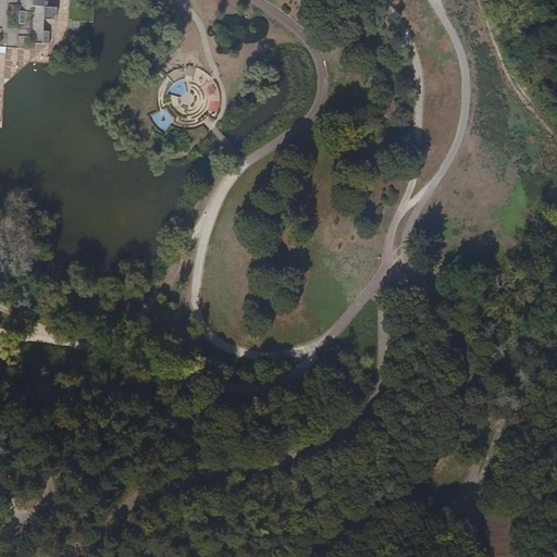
[(0,0),(0,51),(7,52),(7,48),(31,49),(31,44),(49,45),(50,29),(44,28),(44,15),(51,15),(56,11),(57,5),(46,4),(46,0),(0,0)]
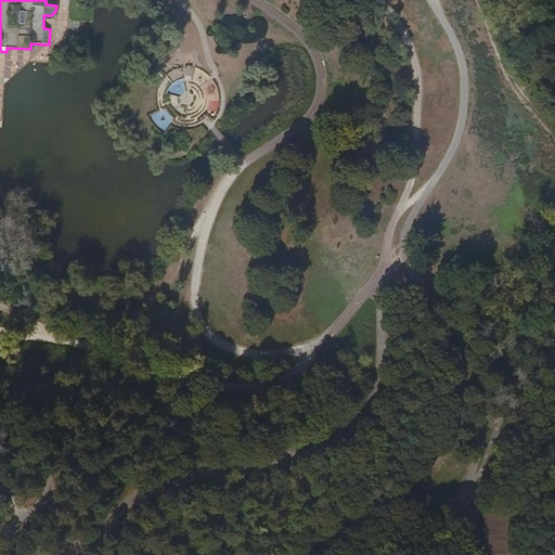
[(178,67),(168,75),(173,82),(184,75),(178,67)]
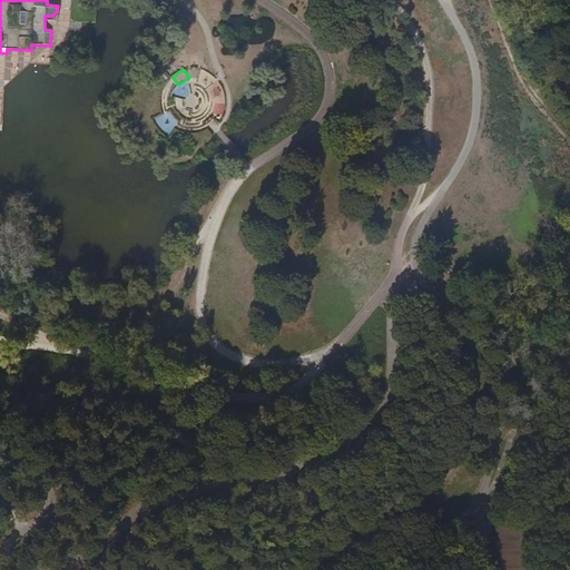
[(178,82),(174,94),(185,98),(189,86),(178,82)]
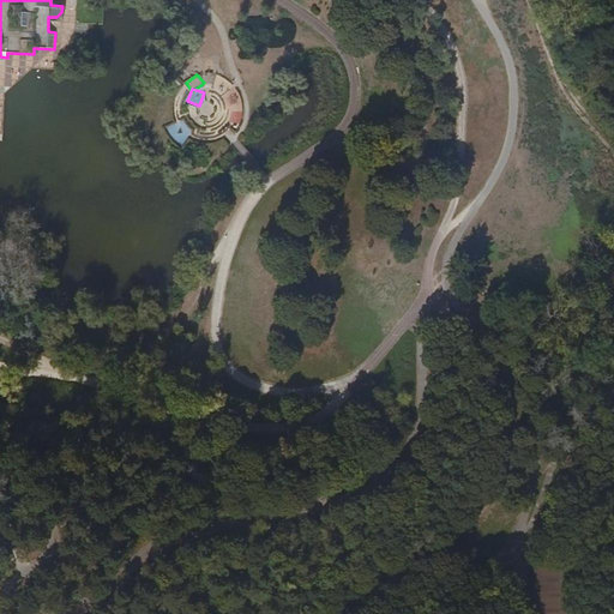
[(184,119),(167,128),(175,144),(192,134),(184,119)]
